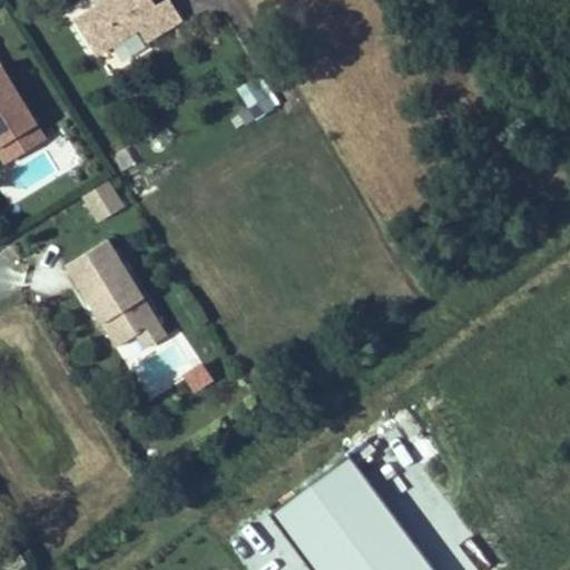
[(180,19),(168,0),(165,0),(155,7),(150,0),(104,0),(106,1),(98,6),(77,19),(98,53),(140,27),(148,40),(180,19)]
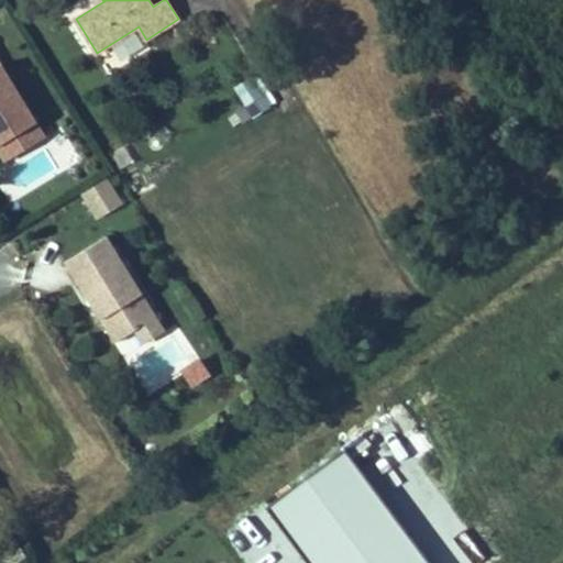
[(0,144),(36,122),(0,62),(0,144)]
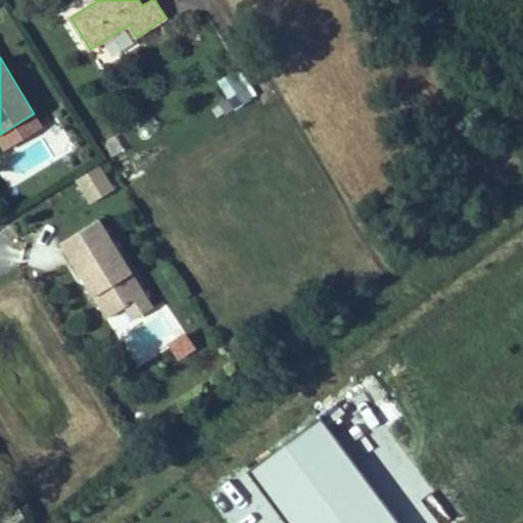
[(250,101),(234,75),(221,83),(237,109),(250,101)]
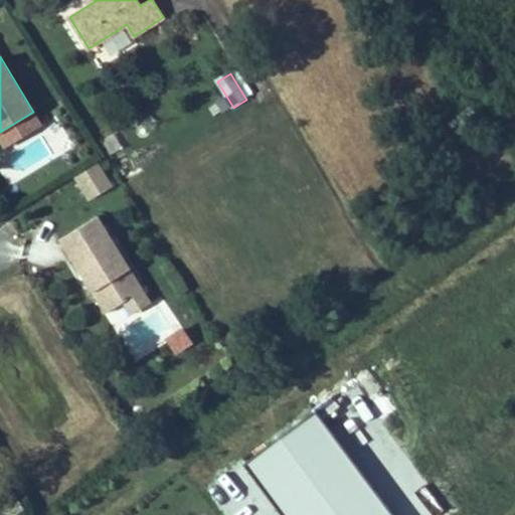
[(0,140),(5,148),(41,125),(33,112),(0,132),(0,140)]
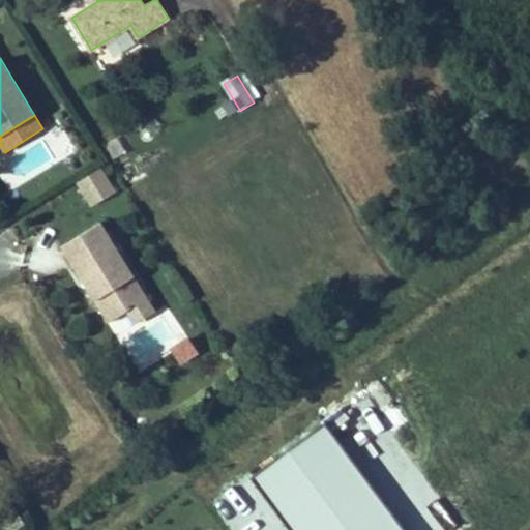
[(77,181),(90,207),(117,193),(104,167),(77,181)]
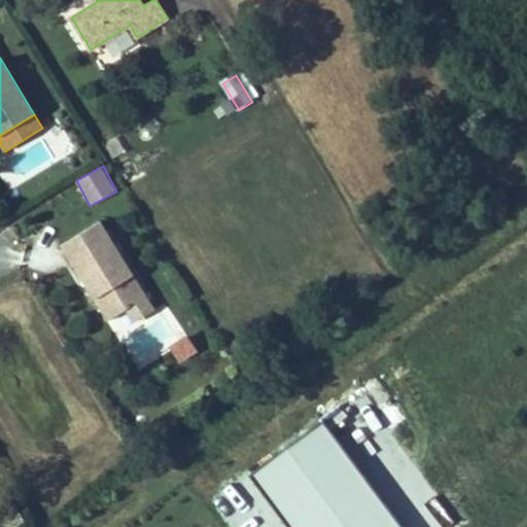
[(146,296),(100,221),(62,245),(108,320),(127,309),(146,296)]
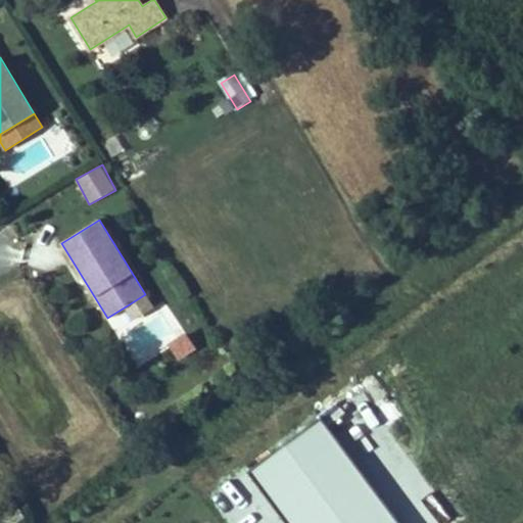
[(133,319),(153,306),(145,294),(126,306),(133,319)]
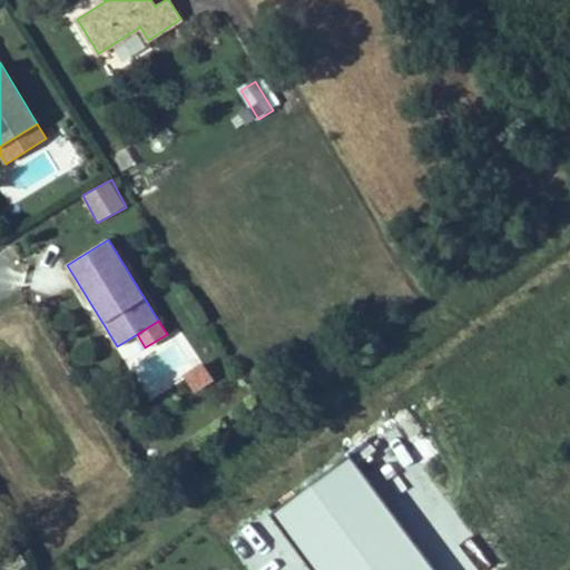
[(205,362),(184,374),(196,394),(217,382),(205,362)]
